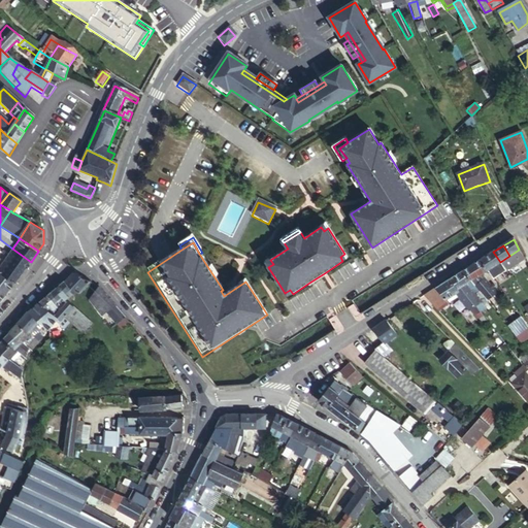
[(31,262),(12,249),(4,262),(2,266),(0,268),(0,270),(17,283),(31,262)]
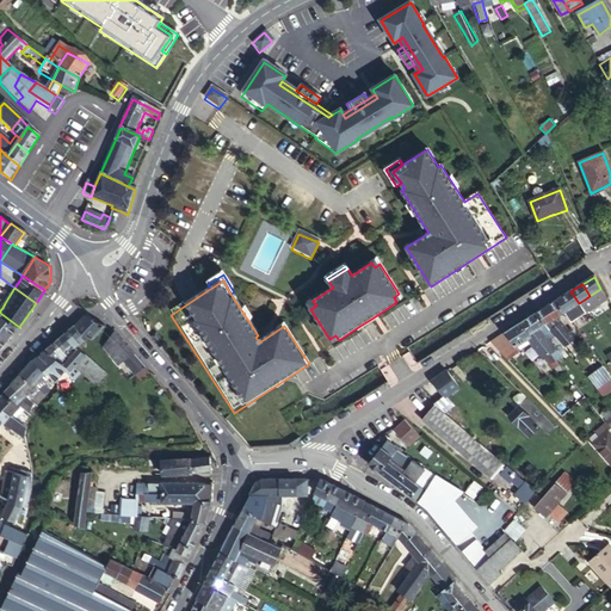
[(571,291),(555,302),(563,313),(579,303),(571,291)]
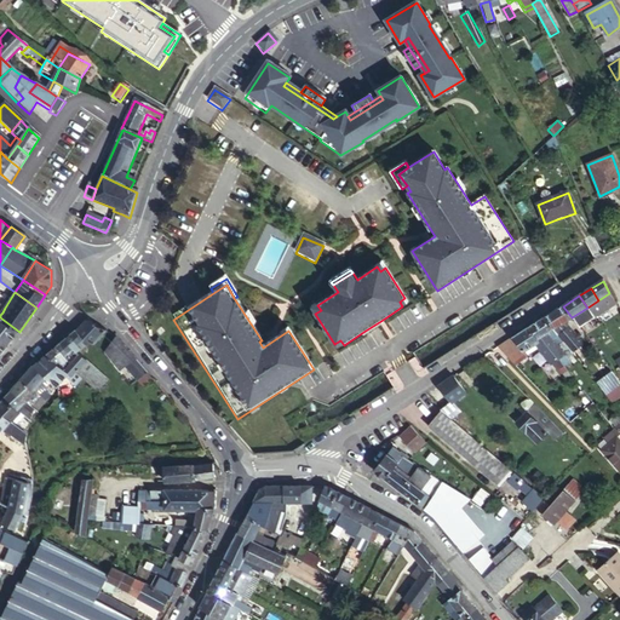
[(572,317),(563,306),(543,320),(552,329),(558,326),(572,317)]
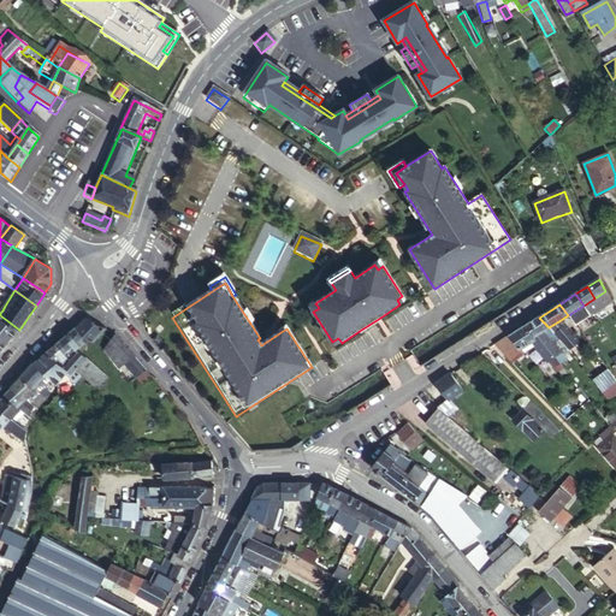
[(584,306),(568,315),(574,324),(588,314),(584,306)]
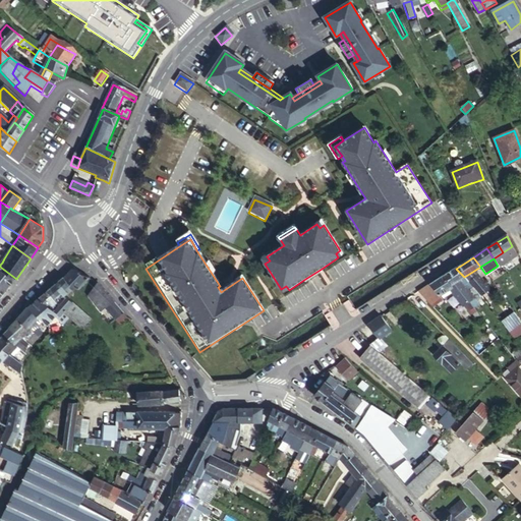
[(0,297),(1,298),(16,279),(0,267),(0,297)]
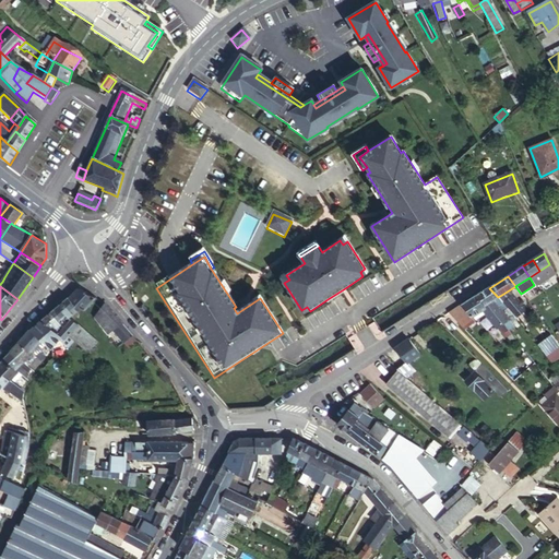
[(86,310),(96,298),(79,288),(70,298),(75,307),(76,308),(80,306),(82,308),(86,310)]
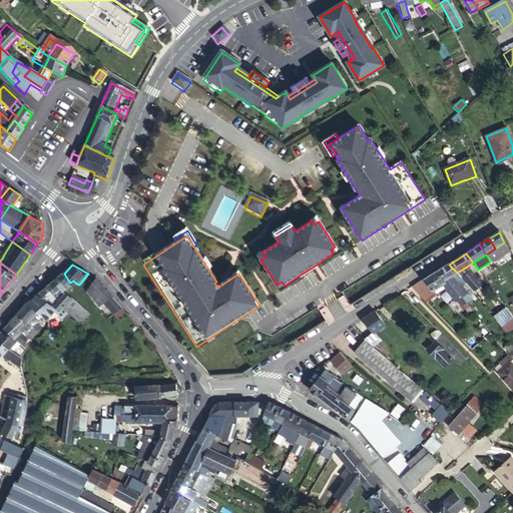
[(317,265),(301,275),(302,278),(318,267),(317,265)]
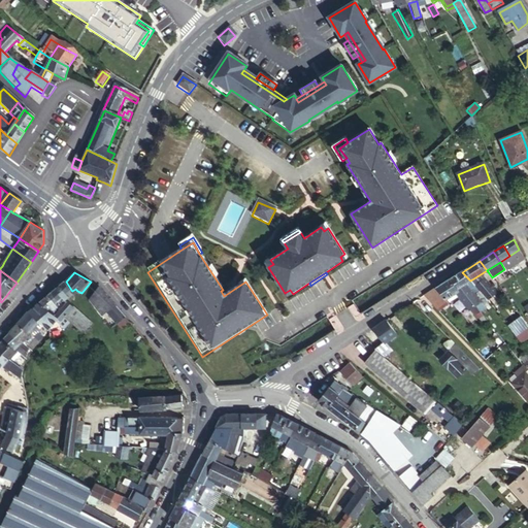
[(470,281),(462,272),(449,281),(458,291),(465,285),(470,281)]
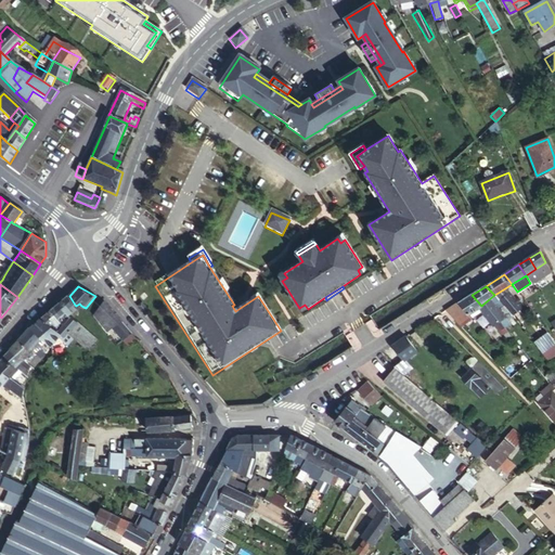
[(500,292),(494,295),(499,301),(505,296),(500,292)]
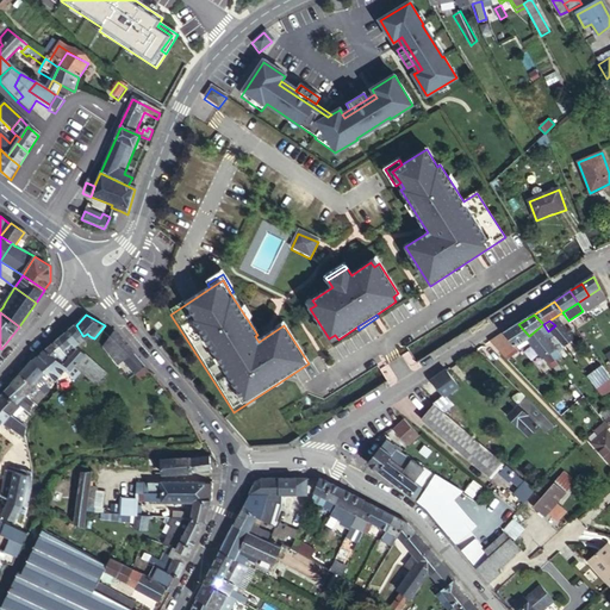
[(515,348),(526,338),(529,336),(518,324),(496,338),(511,356),(518,352),(515,348)]
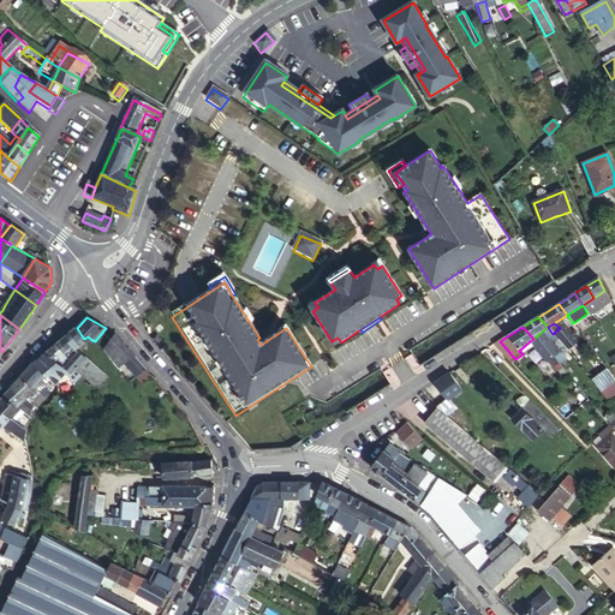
[(561,327),(560,328),(553,334),(567,350),(575,342),(561,327)]
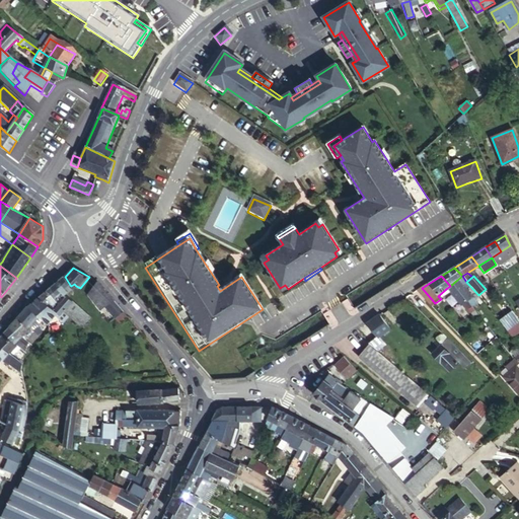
[(510,285),(503,276),(502,276),(495,281),(503,290),(510,285)]
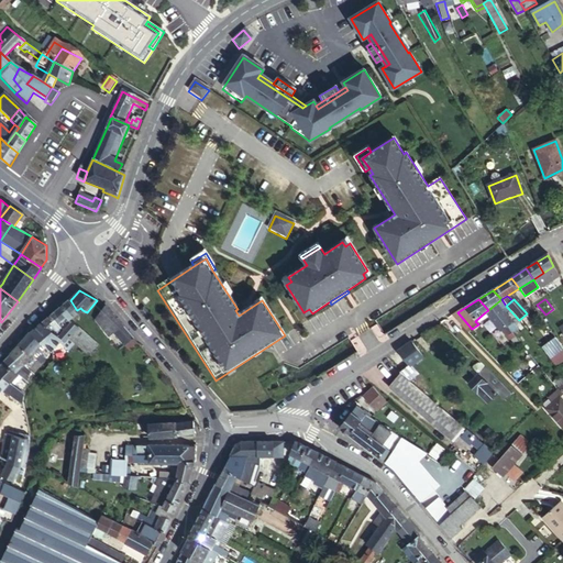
[(68,300),(56,311),(64,320),(68,317),(72,320),(75,317),(76,317),(80,313),(77,310),(76,309),(70,300),(68,300)]
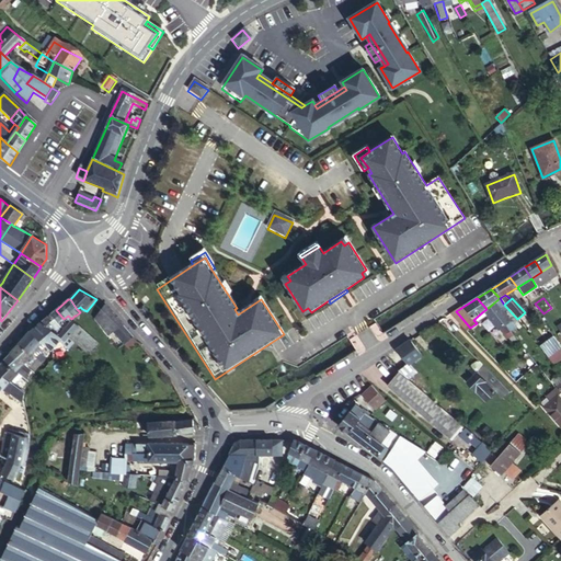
[(512,336),(510,333),(504,327),(510,322),(494,302),(487,309),(483,311),(507,341),(512,336)]
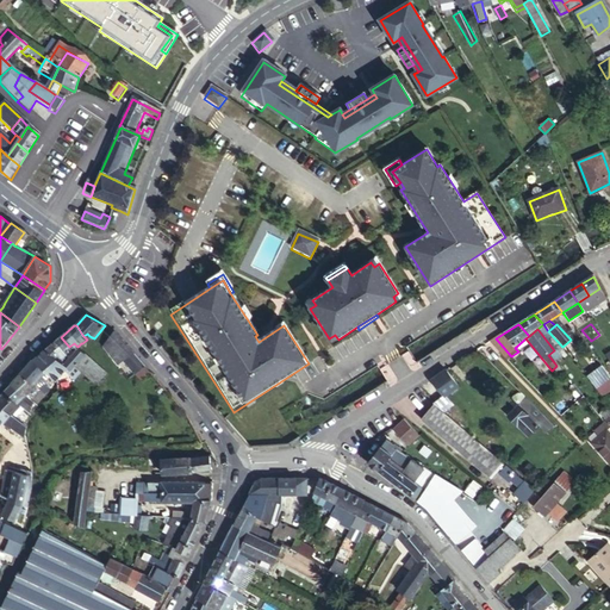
[(112,341),(116,330),(104,346),(109,350),(112,341)]
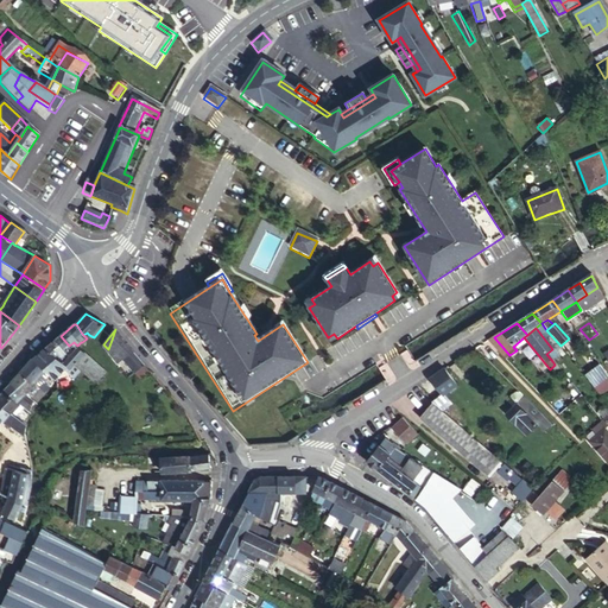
[(146,365),(115,329),(112,340),(126,356),(140,371),(146,365)]
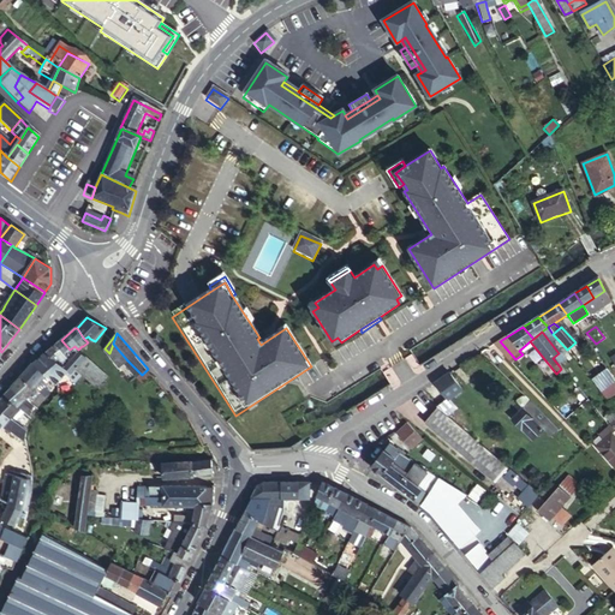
[(260,338),(257,339),(261,345),(268,340),(264,334),(260,338)]
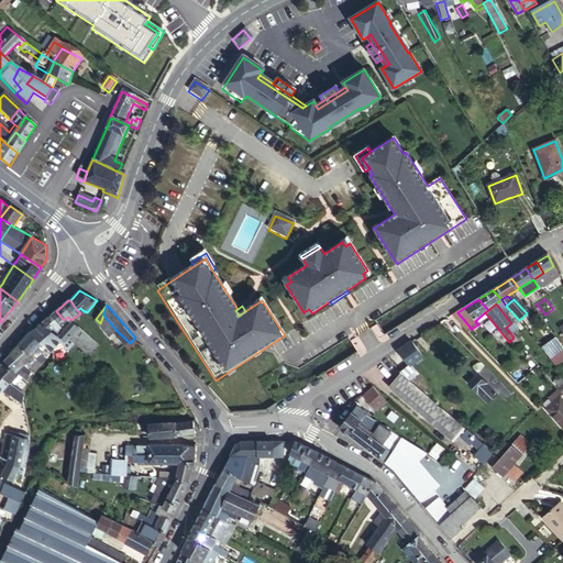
[(44,321),(53,330),(56,327),(59,330),(64,327),(61,323),(64,320),(56,311),(44,321)]
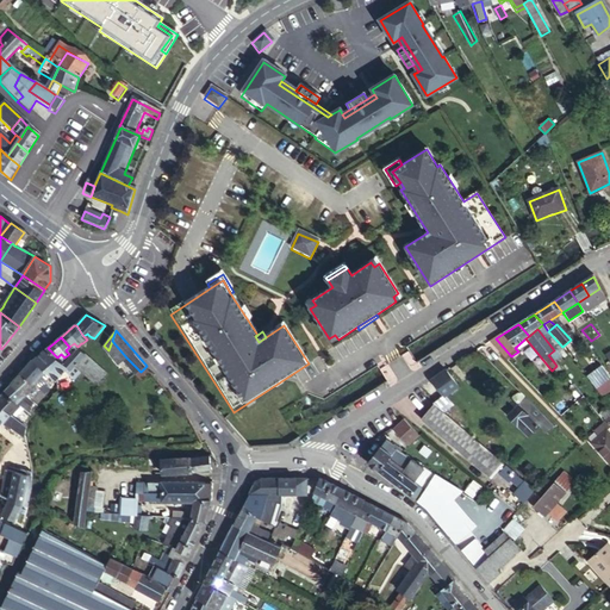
[(153,342),(160,350),(165,347),(157,338),(153,342)]
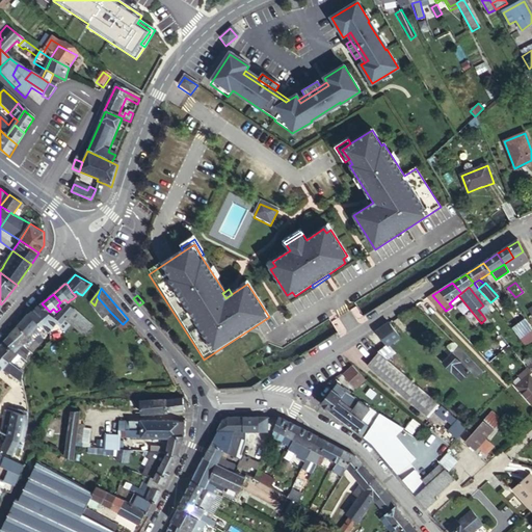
[(98,297),(95,306),(104,317),(110,312),(98,297)]
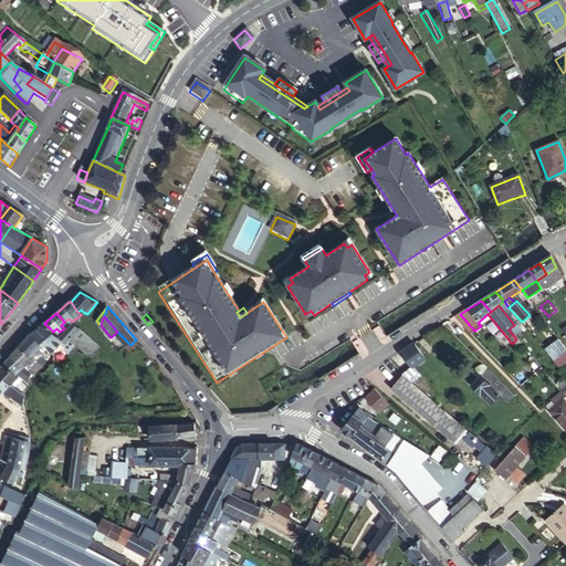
[(44,323),(32,333),(44,344),(54,353),(55,353),(64,342),(61,338),(59,336),(53,332),(44,323)]
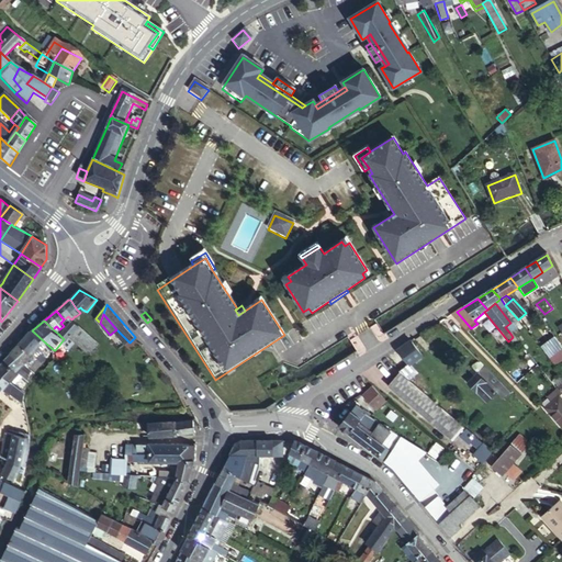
[(72,322),(60,336),(64,339),(67,341),(70,338),(90,353),(99,344),(72,322)]
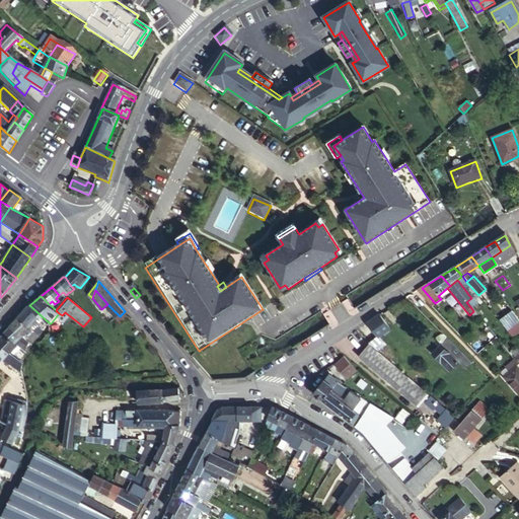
[(466,302),(471,308),(476,304),(471,298),(466,302)]
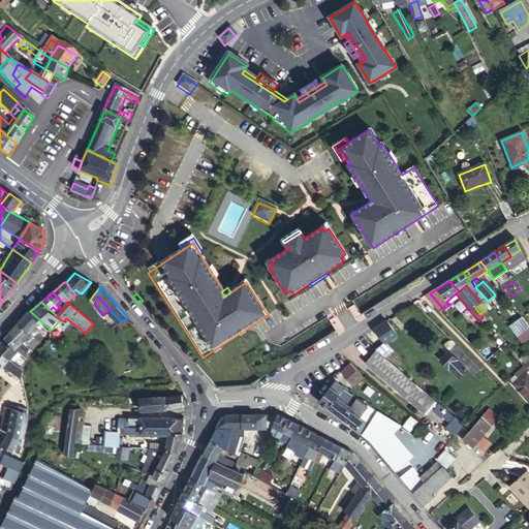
[(41,321),(30,311),(20,322),(32,332),(41,321)]
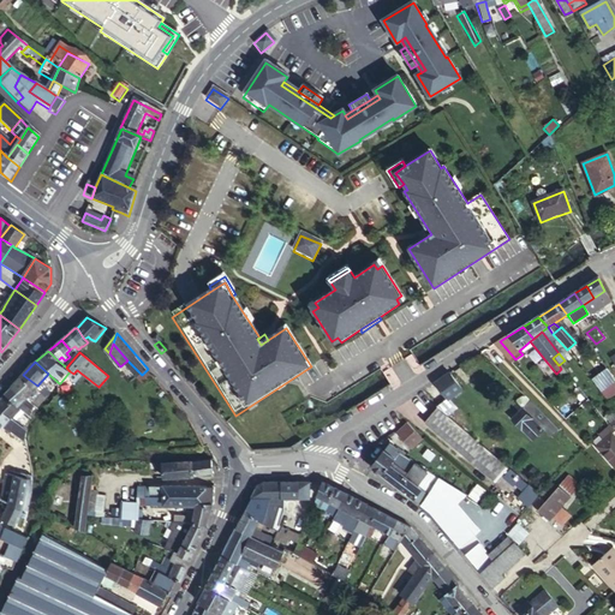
[(607,401),(614,395),(614,383),(604,368),(590,378),(607,401)]
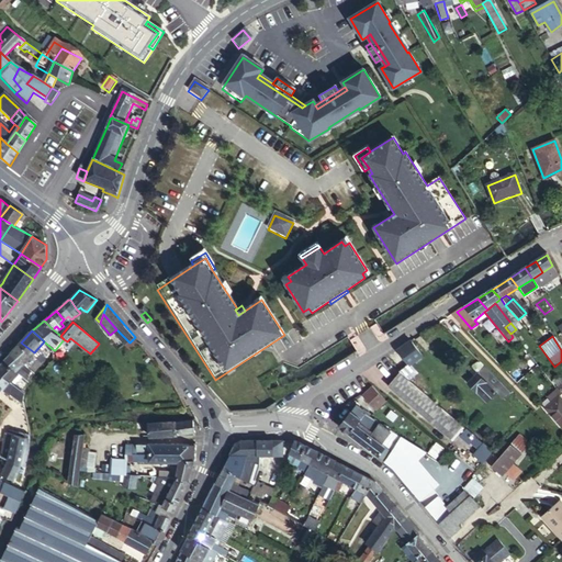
[(141,344),(135,337),(130,343),(126,345),(132,351),(141,344)]
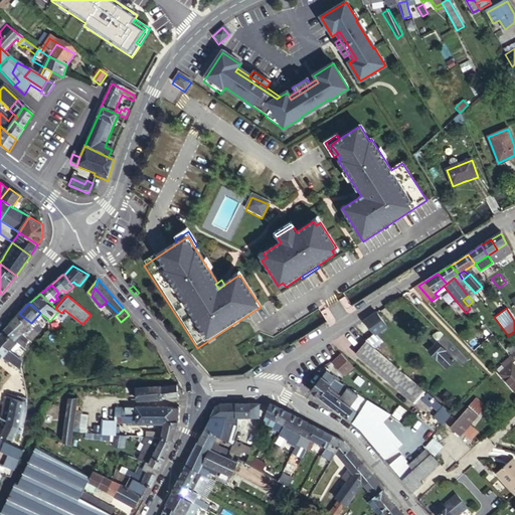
[(31,323),(19,314),(11,323),(23,331),(31,323)]
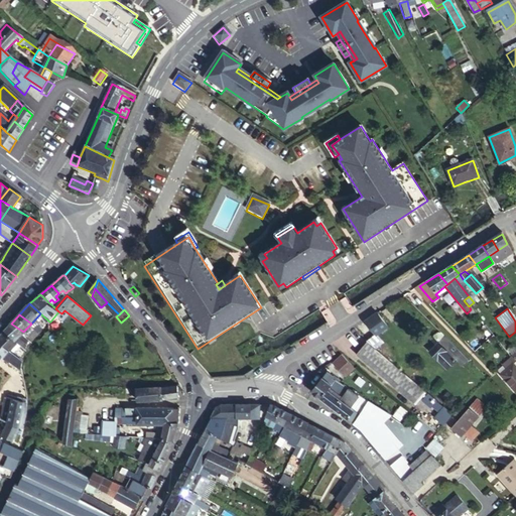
[(376,314),(363,323),(374,336),(376,338),(388,329),(376,314)]
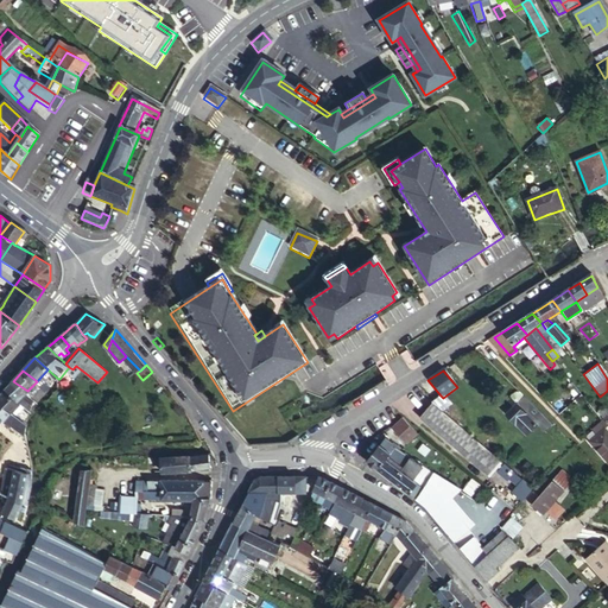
[(27,391),(13,381),(5,390),(23,403),(27,405),(35,410),(38,401),(25,393),(27,391)]
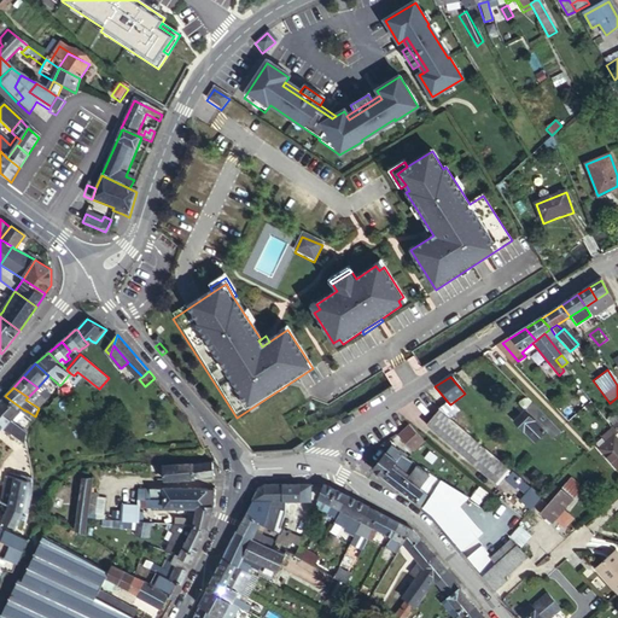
[(42,392),(38,388),(28,397),(34,401),(41,394),(42,392)]
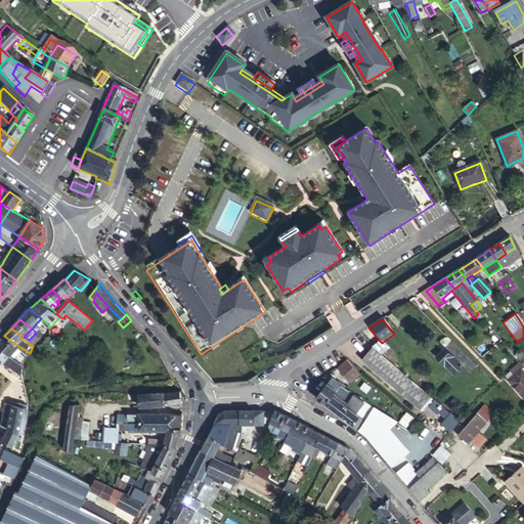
[(29,340),(35,344),(40,338),(35,334),(29,340)]
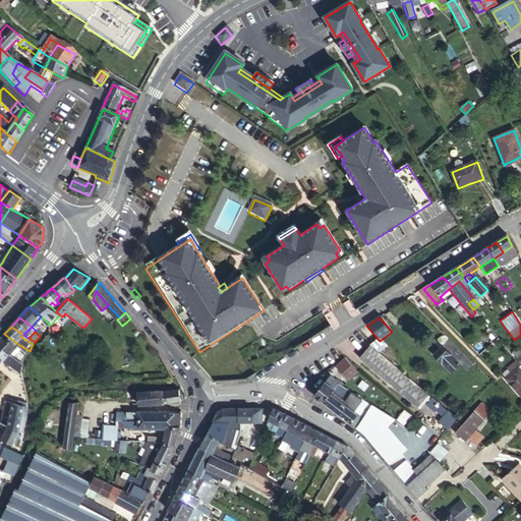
[(19,345),(4,334),(0,338),(0,342),(12,351),(19,345)]
